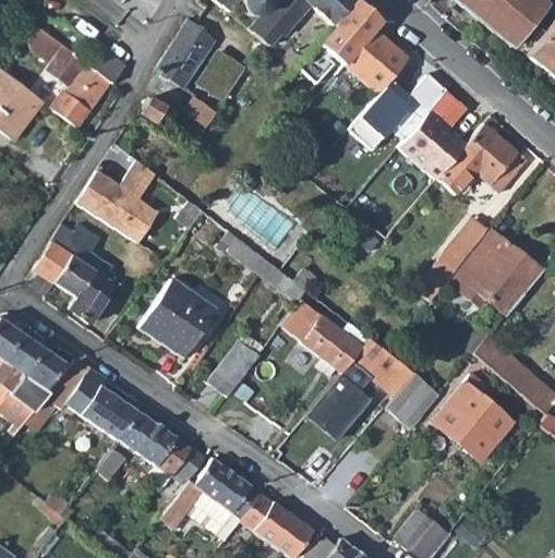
[(217,0),(230,10),(238,0),(241,0),(241,1),(242,5),(246,11),(252,13),(257,13),(261,12),(249,27),(270,44),(281,33),(286,37),(312,5),(335,24),(356,0),(217,0)]
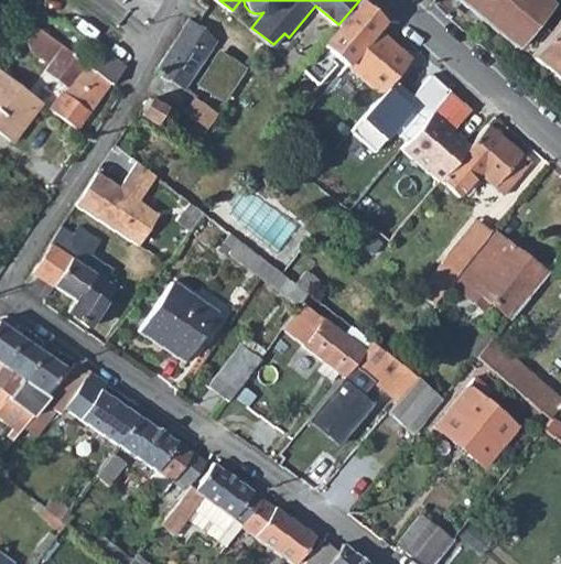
[(287,89),(298,98),(315,78),(322,84),(343,61),(384,95),(396,80),(414,58),(381,30),(389,21),(365,0),(359,0),(338,24),(340,25),(287,89)]
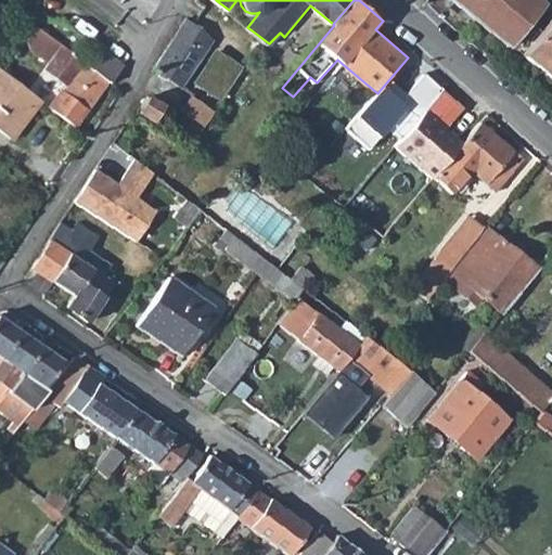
[(454,0),(511,44),(544,2),(541,0),(454,0)]
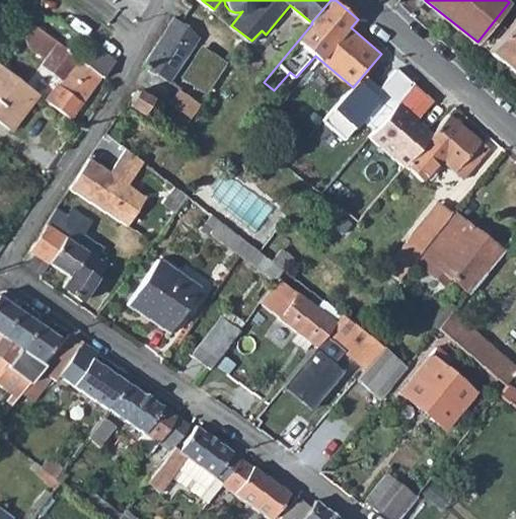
[(175,16),(145,65),(172,82),(201,41),(192,28),(175,16)]
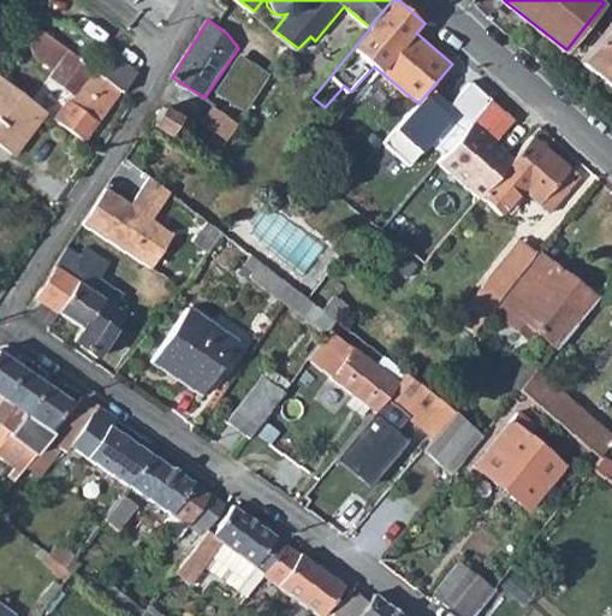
[(611,23),(582,60),(611,84),(611,23)]
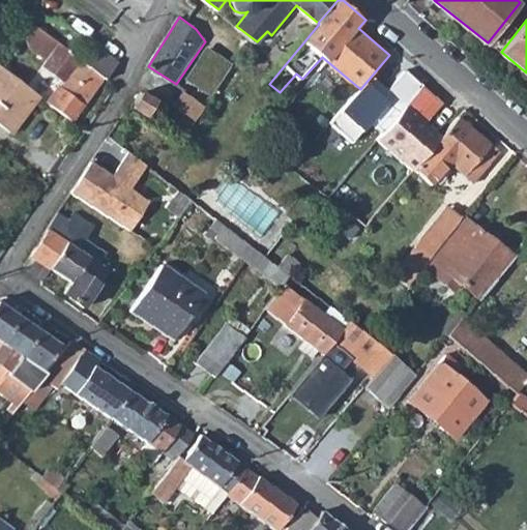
[(20,24),(12,33),(22,40),(29,30),(20,24)]
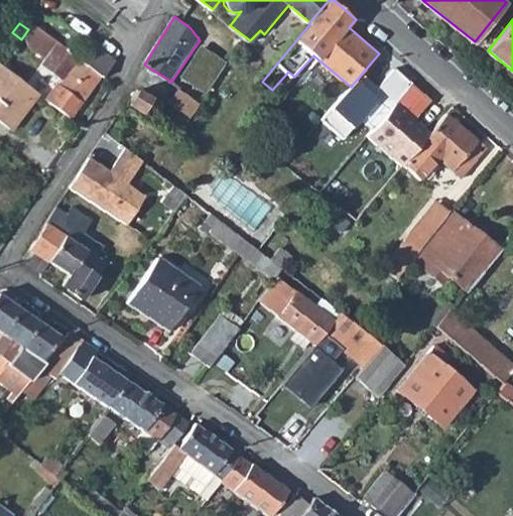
[(36,28),(26,41),(34,47),(44,34),(36,28)]
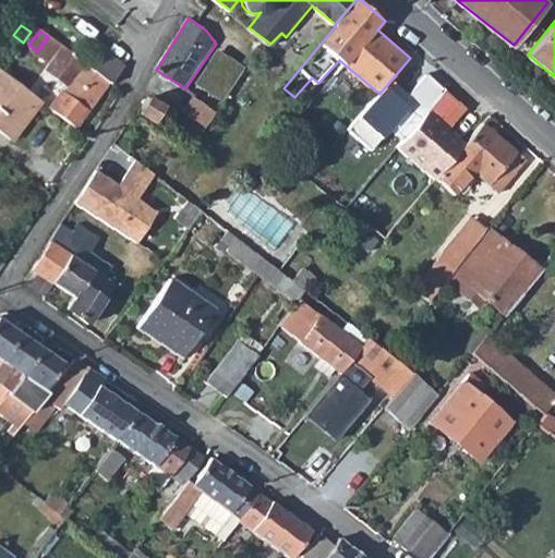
[(48,37),(37,51),(51,63),(46,69),(67,85),(51,106),(50,107),(80,128),(113,83),(87,63),(87,62),(50,35),(48,37)]
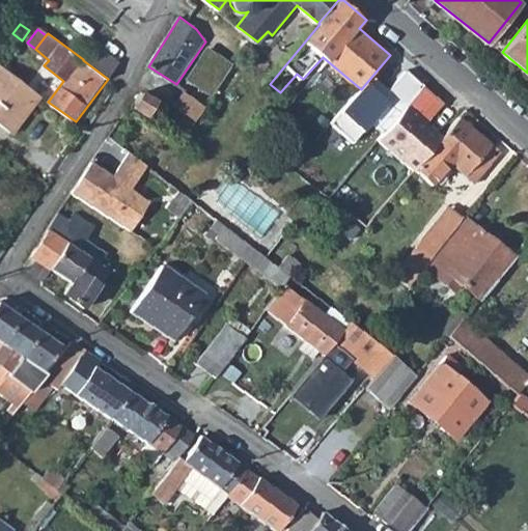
[(83,59),(83,60),(108,79),(120,62),(119,61),(95,44),(83,59)]
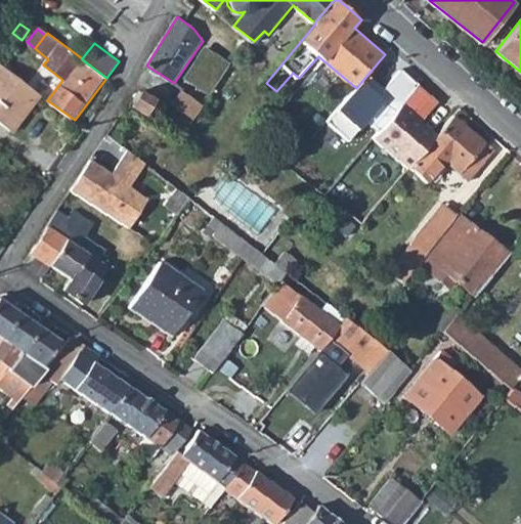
[(186,76),(213,92),(232,59),(207,43),(186,76)]
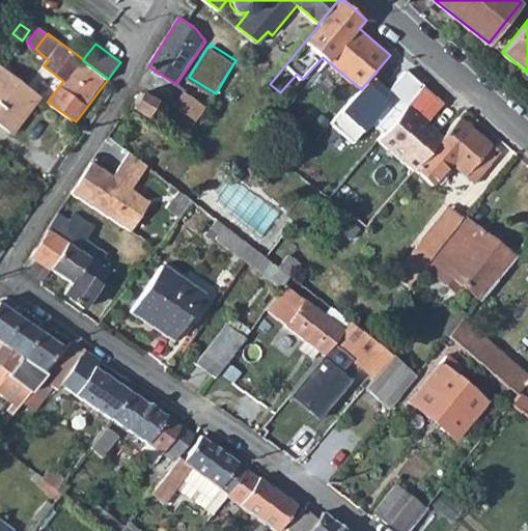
[(1,67),(0,68),(0,122),(12,133),(40,98),(1,67)]
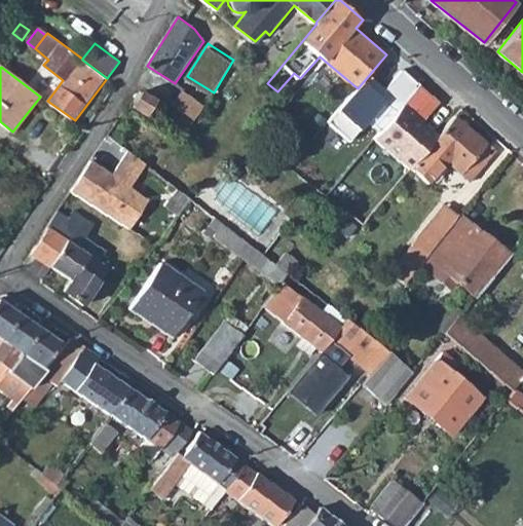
[(369,75),(358,88),(327,123),(348,144),(367,123),(379,130),(419,85),(403,69),(386,88),(369,75)]
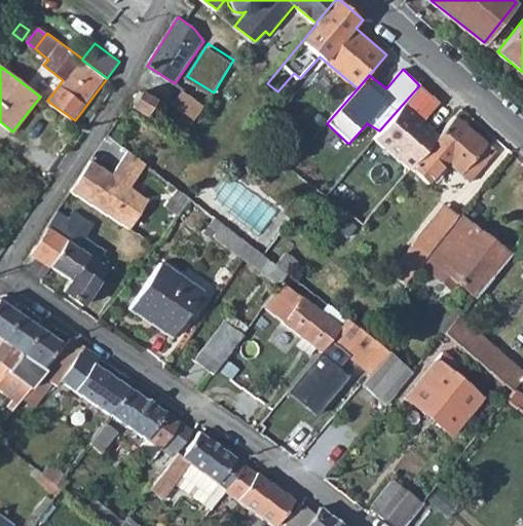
[(412,166),(439,135),(422,121),(440,102),(419,85),(379,130),(372,139),(408,171),(412,166)]
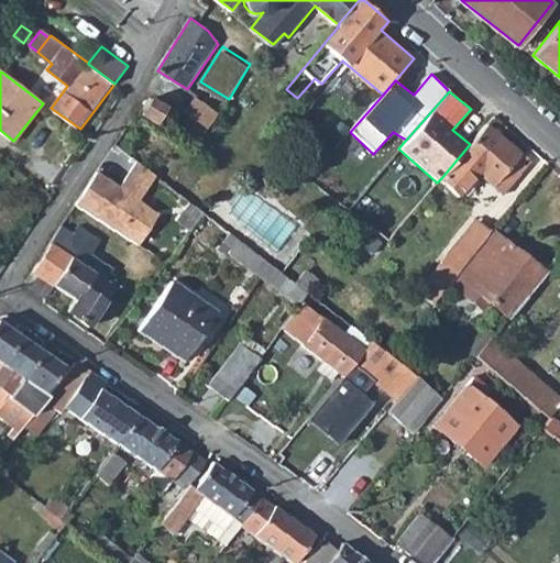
[(221,112),(197,96),(187,110),(211,127),(221,112)]
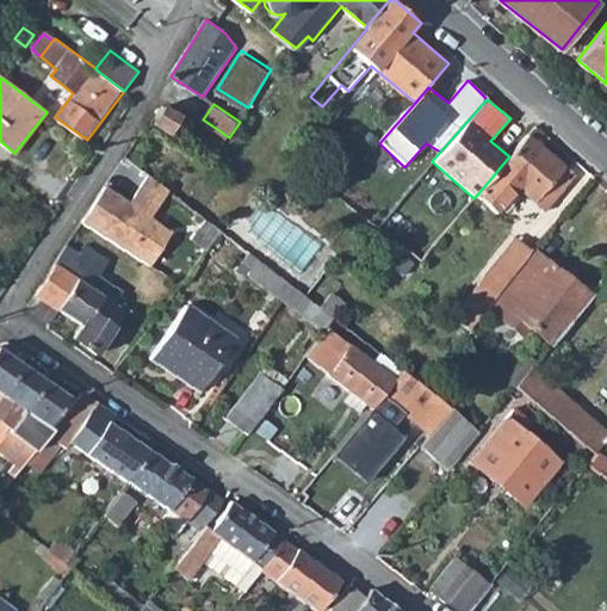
[(153,124),(169,134),(178,121),(179,117),(165,106),(153,124)]
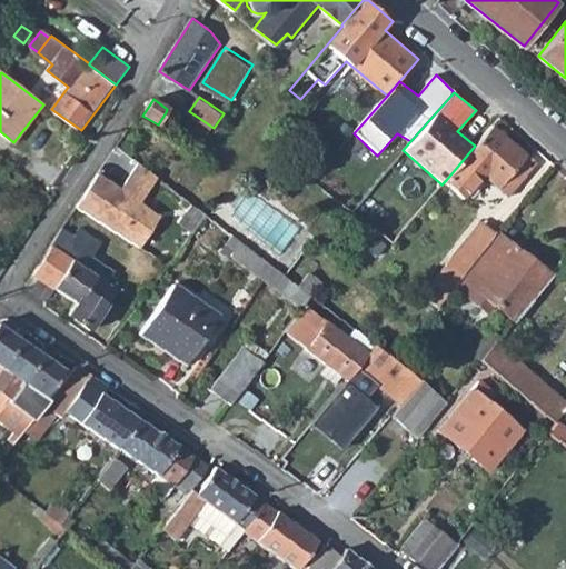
[(475,146),(446,180),(465,196),(483,173),(509,195),(536,162),(494,125),(475,146)]
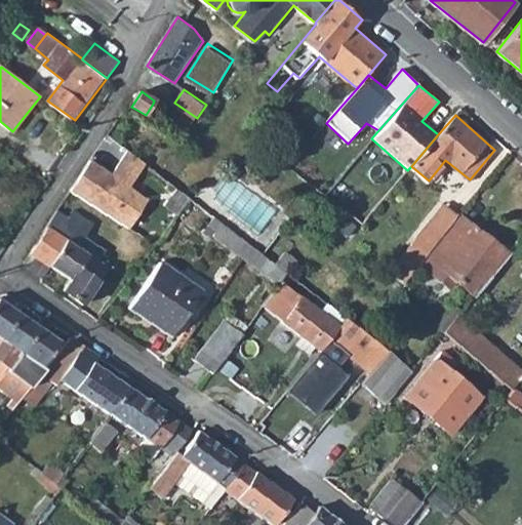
[(147,164),(129,151),(113,174),(91,161),(71,192),(73,193),(130,229),(149,200),(129,189),(147,164)]
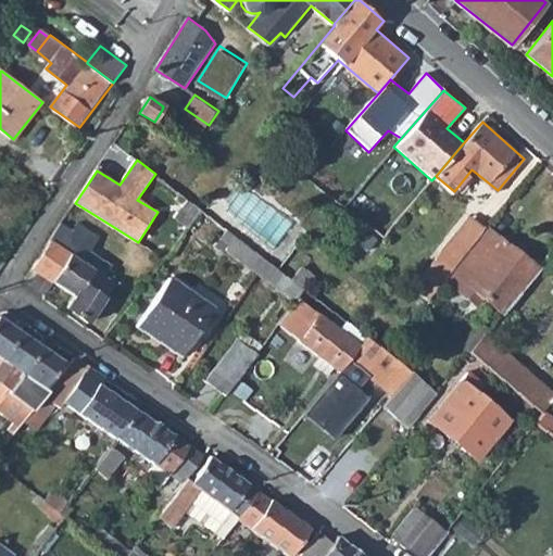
[(472,214),(442,251),(457,263),(487,226),(472,214)]
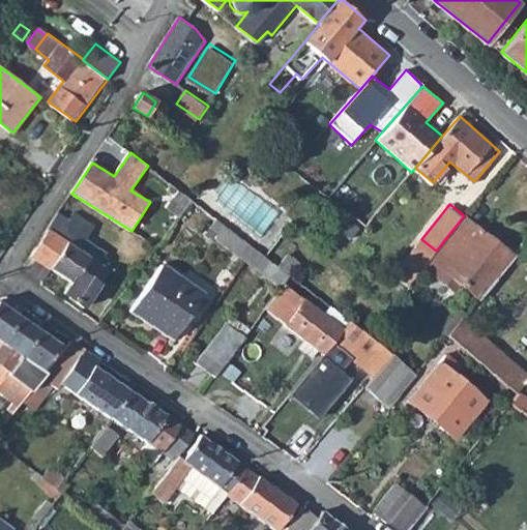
[(59,213),(27,264),(28,268),(45,280),(53,268),(72,281),(64,292),(85,306),(109,270),(100,264),(108,252),(87,239),(96,226),(76,211),(69,219),(59,213)]
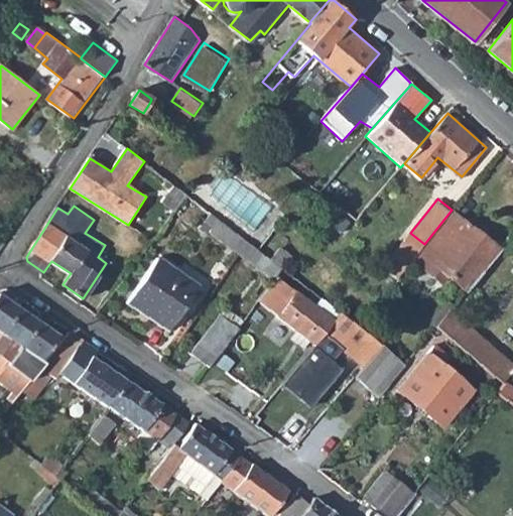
[(424,244),(415,254),(423,260),(419,264),(443,282),(450,275),(468,289),(501,249),(452,210),(424,244)]
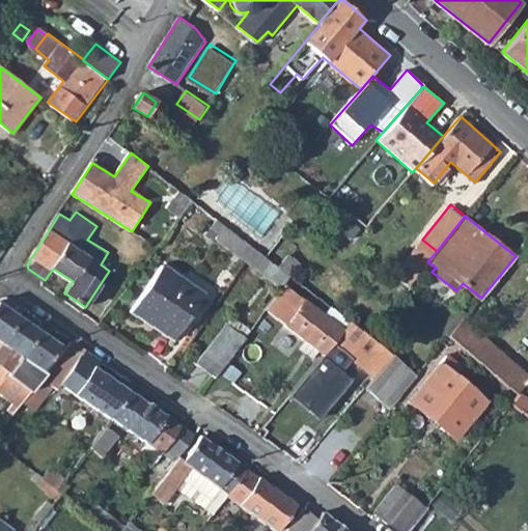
[(233,230),(219,219),(213,226),(221,232),(217,238),(224,243),(233,230)]
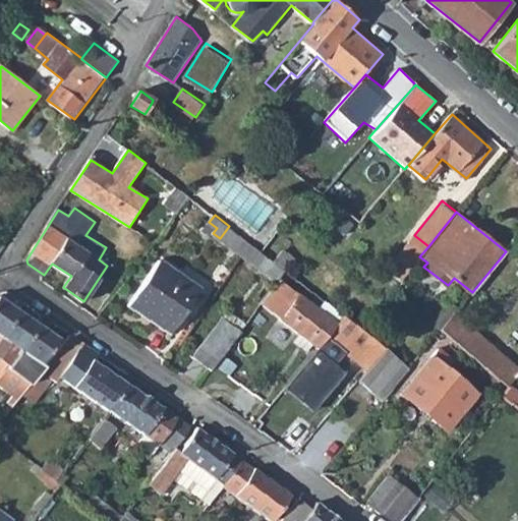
[(229,226),(220,238),(279,282),(288,271),(287,269),(276,261),(229,226)]
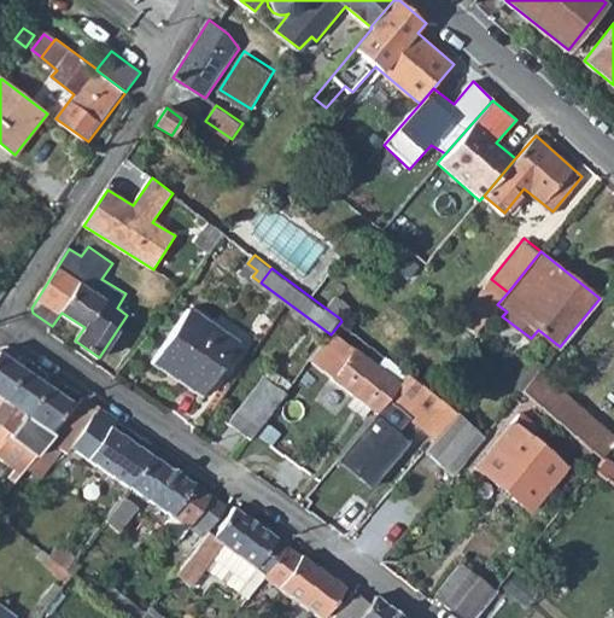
[(497,304),(508,292),(491,279),(460,319),(475,332),(497,304)]
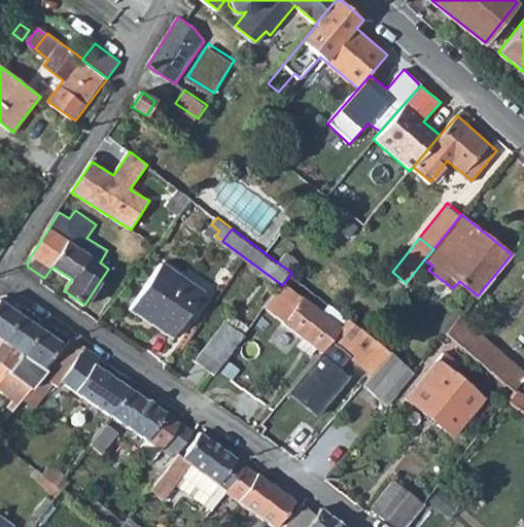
[(287,252),(279,264),(290,272),(299,260),(287,252)]
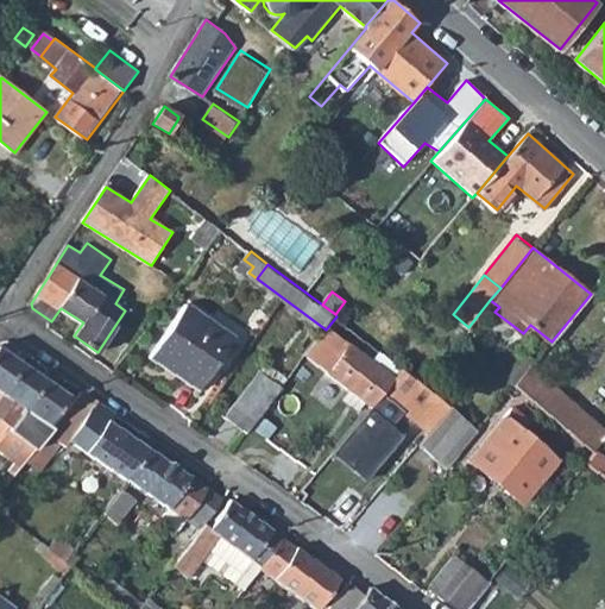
[(188,305),(153,357),(202,389),(237,337),(188,305)]
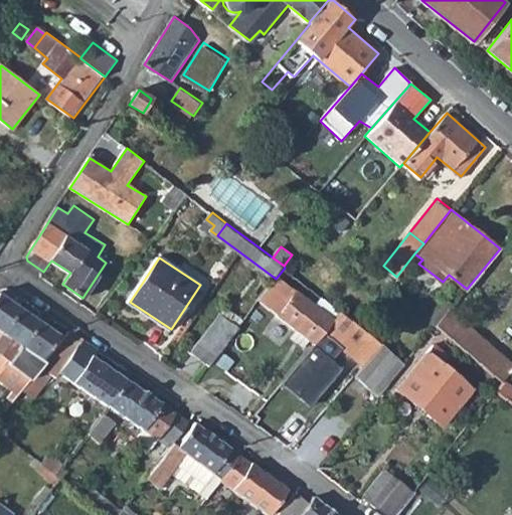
[(383,343),(322,296),(316,305),(297,291),(279,314),(316,343),(324,333),(365,365),(382,344),(383,344),(383,343)]
